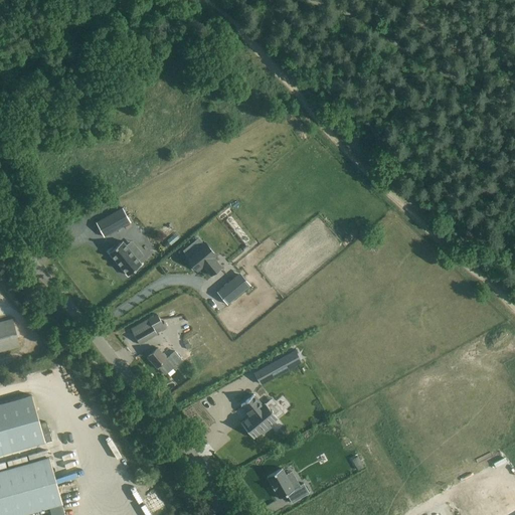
[(104,236),(130,222),(122,208),(96,222),(104,236)]
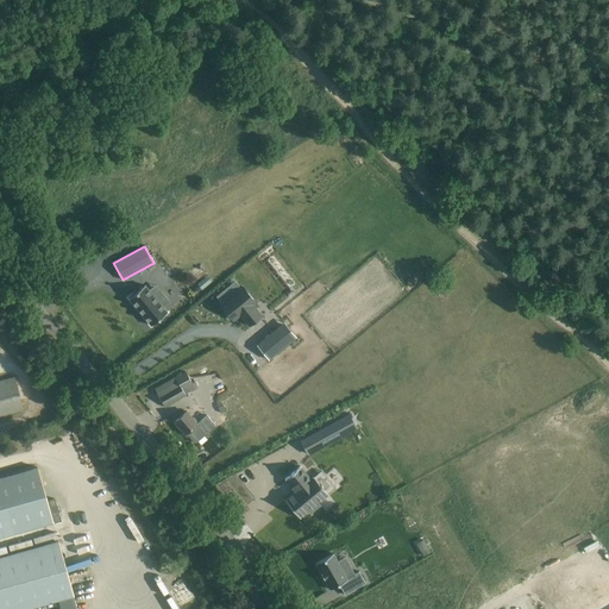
[(144,286),(129,299),(151,326),(167,313),(163,307),(169,302),(162,294),(156,299),(144,286)]
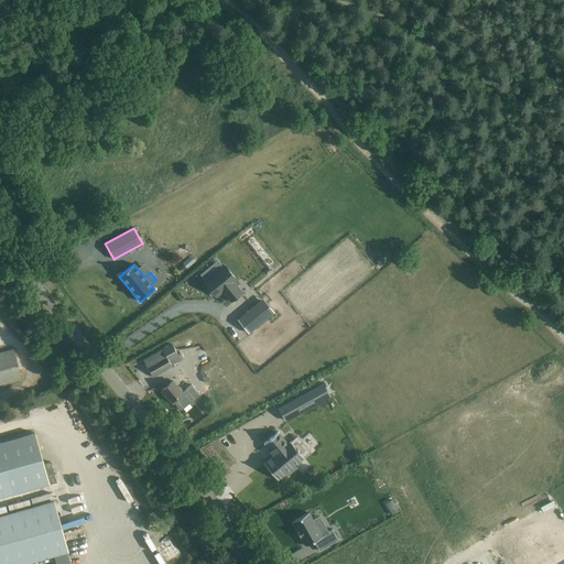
[(230,302),(242,292),(234,282),(237,280),(225,266),(204,282),(216,296),(223,292),(230,302)]
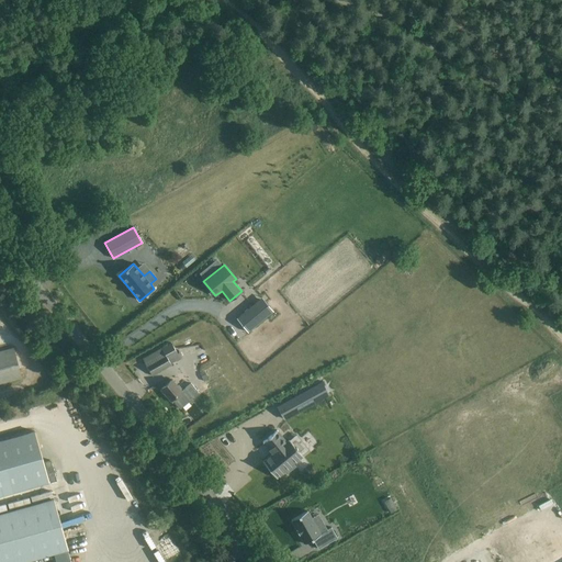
[(255,302),(236,318),(248,333),(273,311),(266,301),(266,302),(259,307),(255,303),(255,302)]
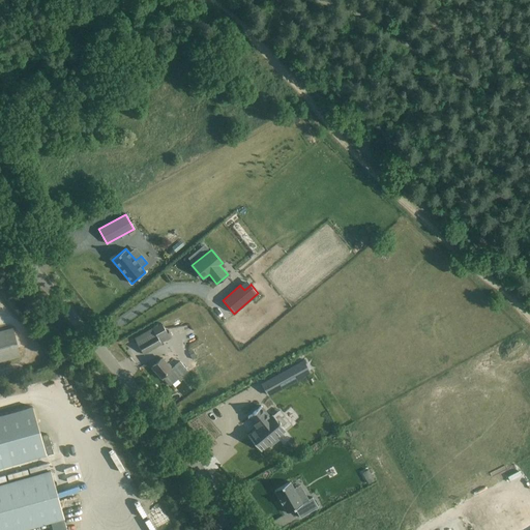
[(126,334),(162,311),(154,300),(119,324),(126,334)]
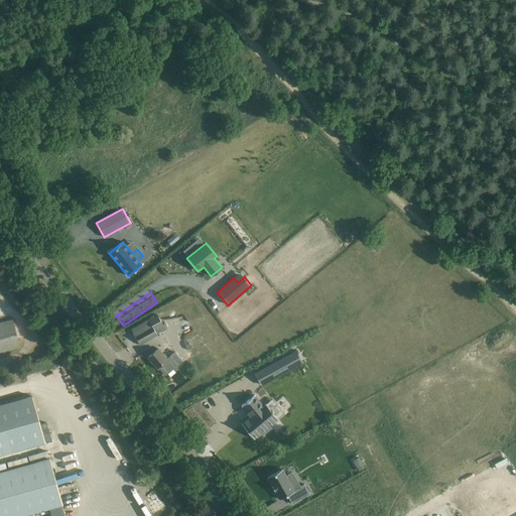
[(148,319),(156,334),(162,331),(160,329),(164,326),(157,314),(148,319)]
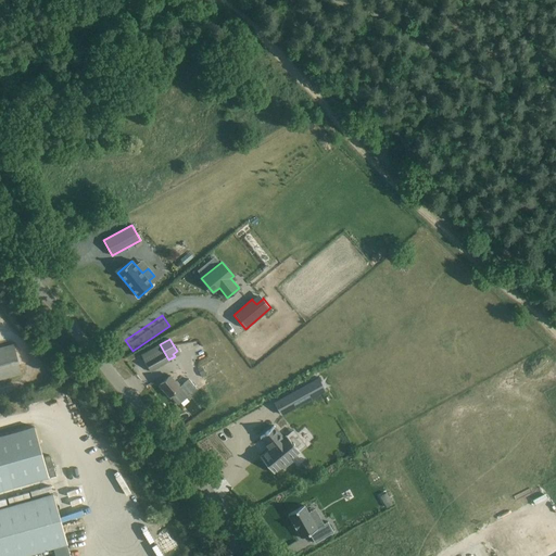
[(13,343),(0,346),(0,379),(22,374),(13,343)]
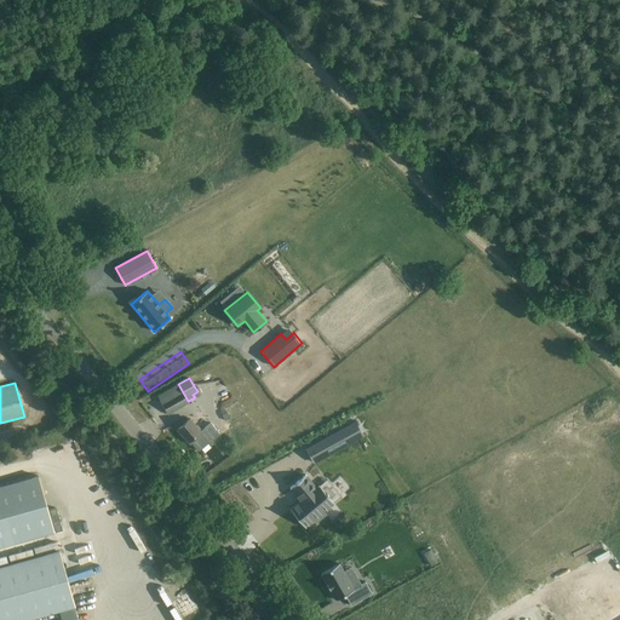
[(188,401),(178,384),(156,395),(168,415),(189,403),(188,401)]
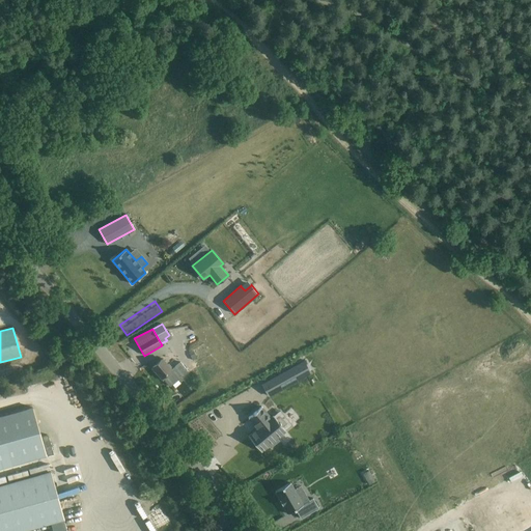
[(163,359),(152,368),(162,379),(161,379),(163,381),(164,380),(170,386),(188,371),(180,362),(171,369),(163,359)]
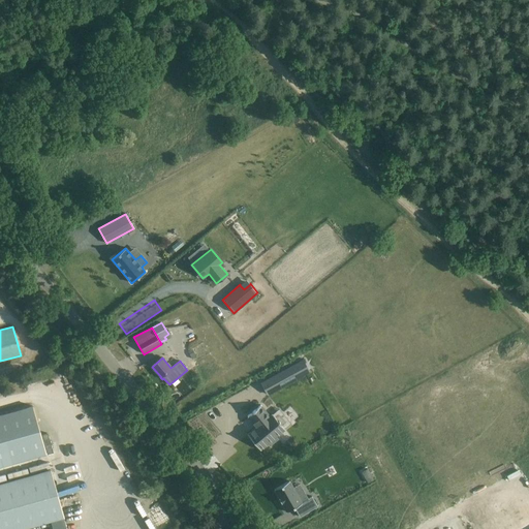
[(267,394),(306,372),(300,360),(280,371),(260,381),(266,391),(267,394)]
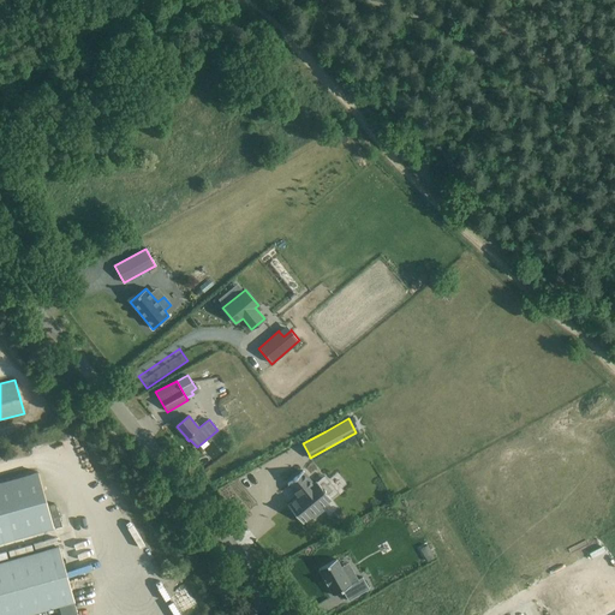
[(0,538),(52,525),(36,467),(0,477),(0,538)]
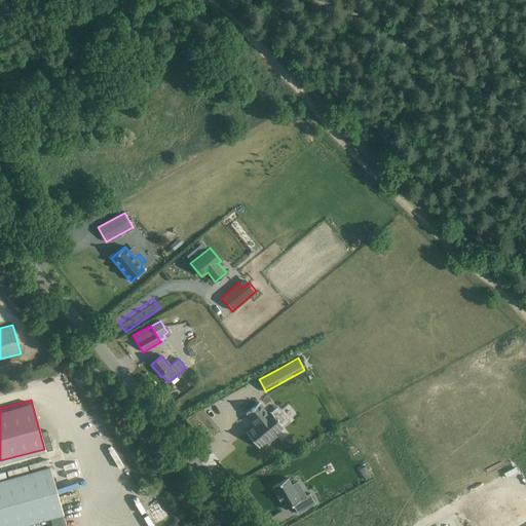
[(247,401),(234,410),(245,422),(241,426),(251,438),(273,419),(264,407),(257,413),(247,401)]
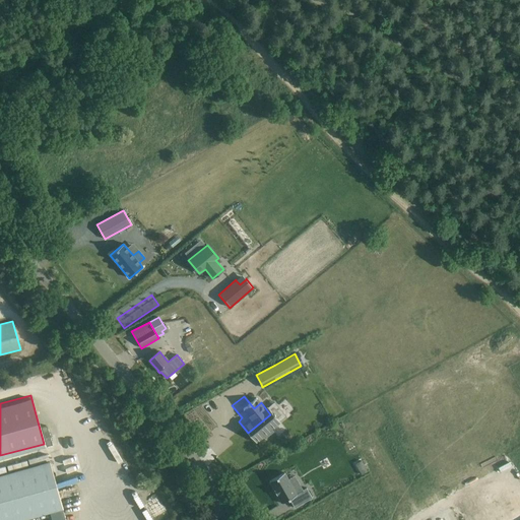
[(47,430),(43,432),(46,446),(51,444),(47,430)]
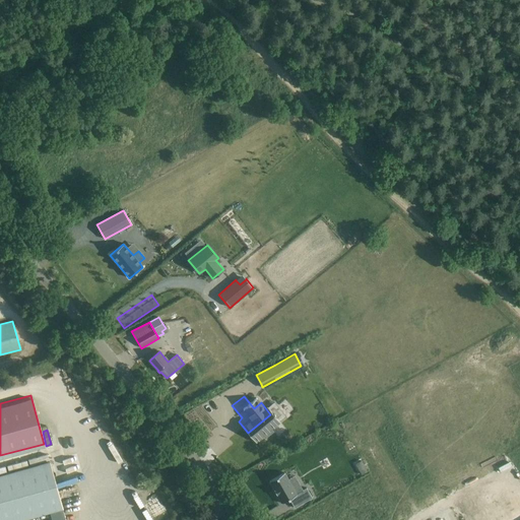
[(49,459),(0,472),(0,519),(14,519),(49,511),(62,507),(49,459)]
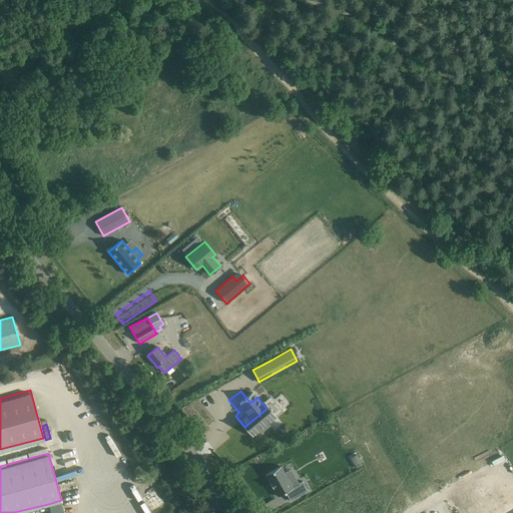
[(293,486),(285,473),(281,466),(266,474),(278,496),(286,491),(291,500),(308,490),(303,481),(299,483),(293,486)]
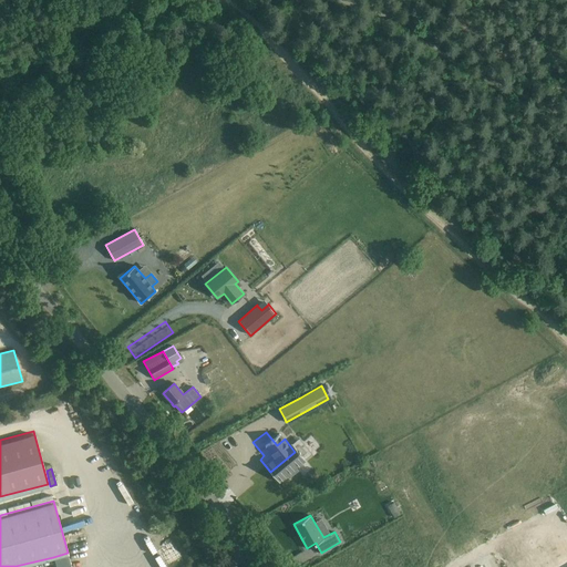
[(549,566),(557,566),(566,562),(566,560),(562,550),(564,548),(554,531),(527,545),(537,564),(545,559),(549,566)]
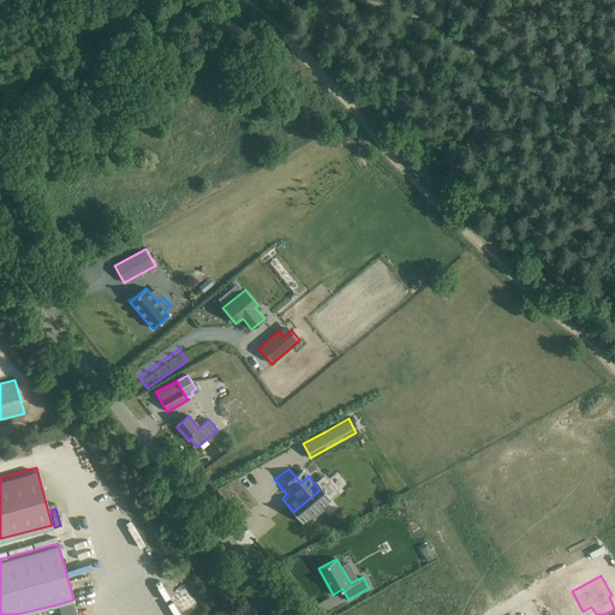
[(61,614),(77,614),(73,602),(59,607),(61,614)]
